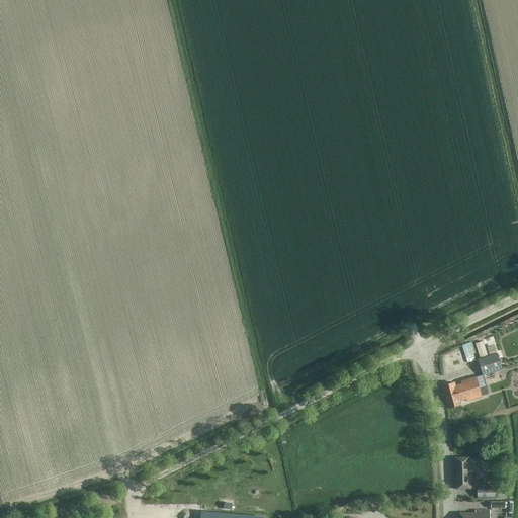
[(480,359),(488,356),(483,341),(475,344),(480,359)]
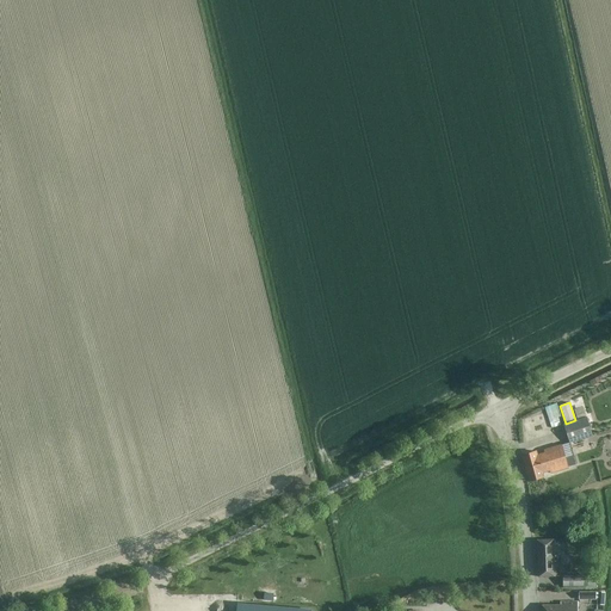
[(548,407),(550,421),(563,418),(560,403),(548,407)]
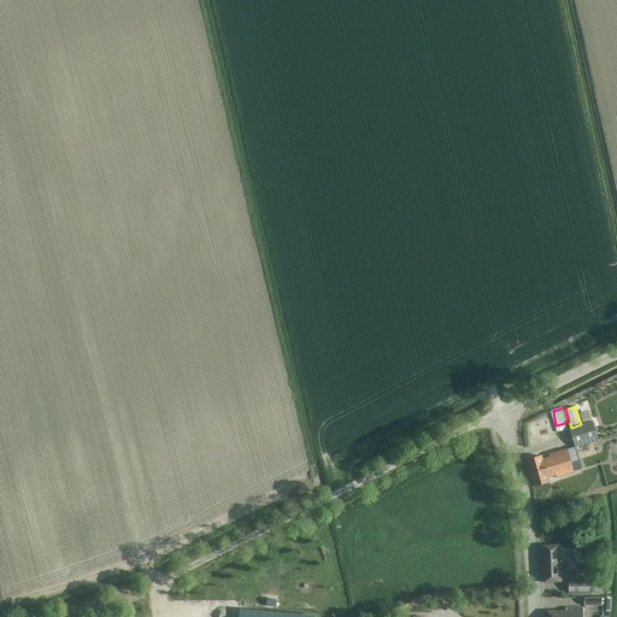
[(598,440),(592,421),(581,424),(571,428),(569,428),(575,447),(598,440)]
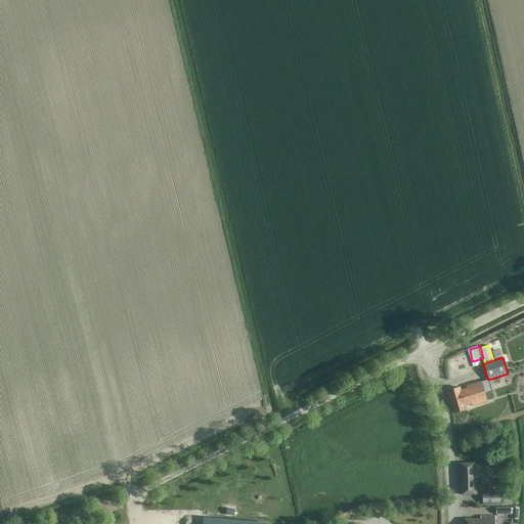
[(460,387),(447,391),(453,412),(466,408),(465,404),(472,402),(473,405),(487,401),(486,400),(493,398),(491,389),(488,380),(481,382),(467,386),(468,389),(461,391),(460,387)]
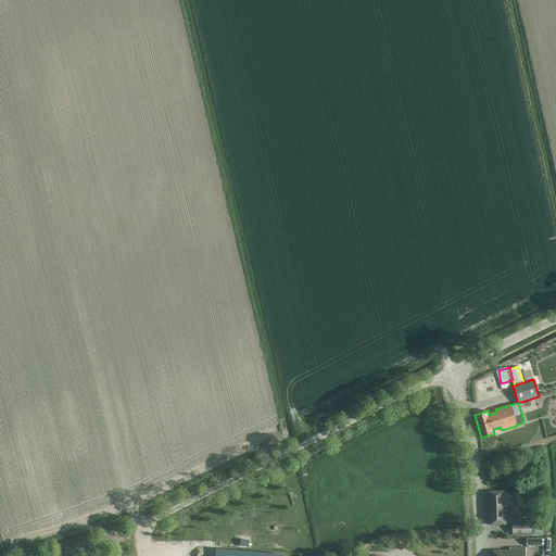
[(490,525),(506,523),(505,491),(489,492),(490,525)]
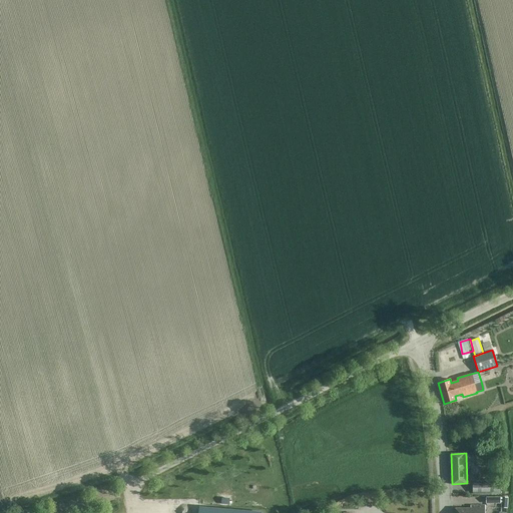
[(473,483),(473,494),(500,494),(500,483),(473,483)]
